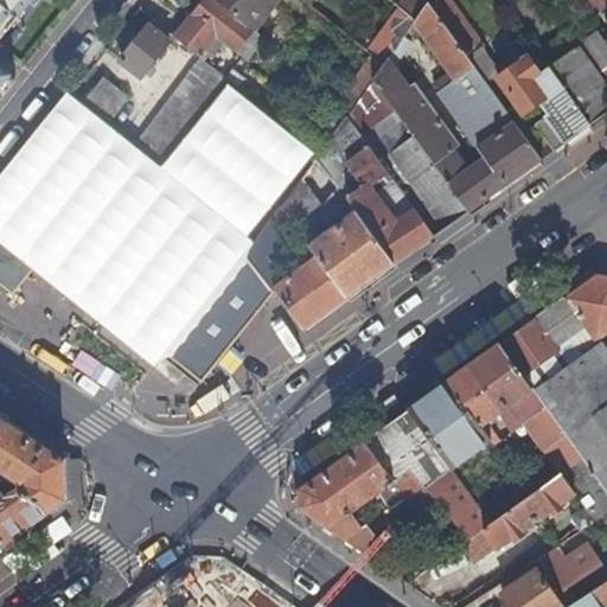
[(0,0),(0,96),(7,88),(16,77),(0,64),(0,45),(2,43),(0,40),(0,37),(30,0),(0,0)]
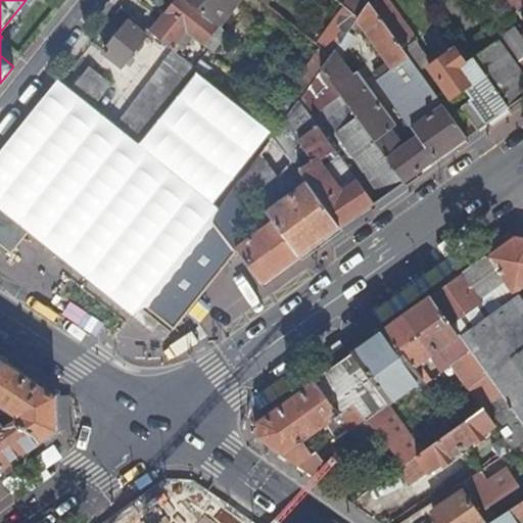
[(203,42),(217,25),(186,0),(177,0),(151,32),(172,48),(187,29),(192,33),(203,42)]
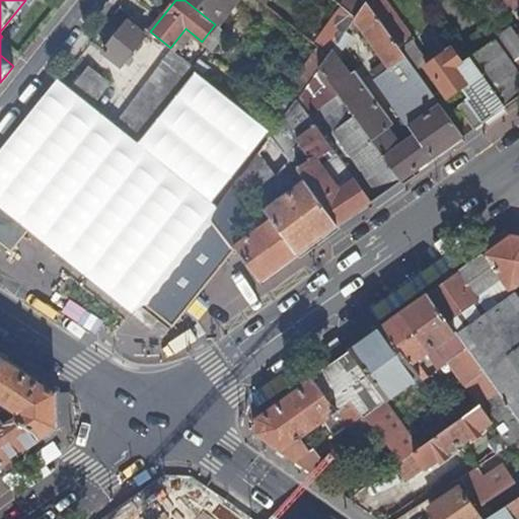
[(184,0),(215,24),(217,25),(238,0),(184,0)]
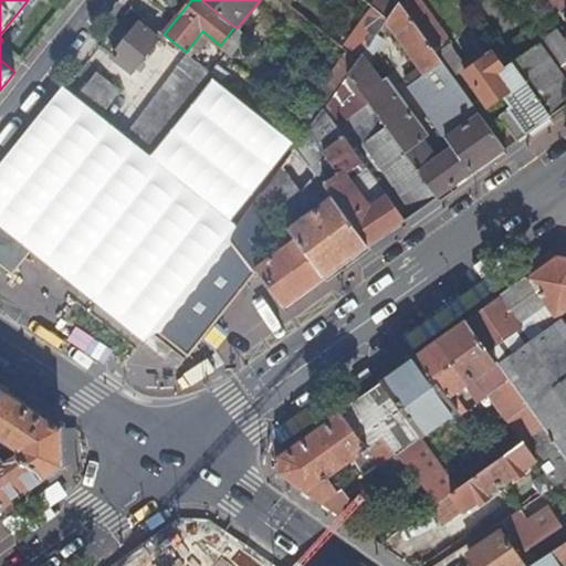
[(376,0),(374,3),(390,17),(399,3),(401,0),(376,0)]
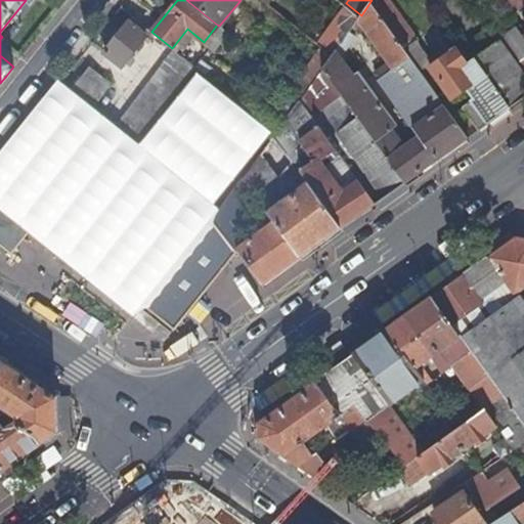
[(389,0),(374,0),(369,3),(403,49),(417,39),(389,0)]
